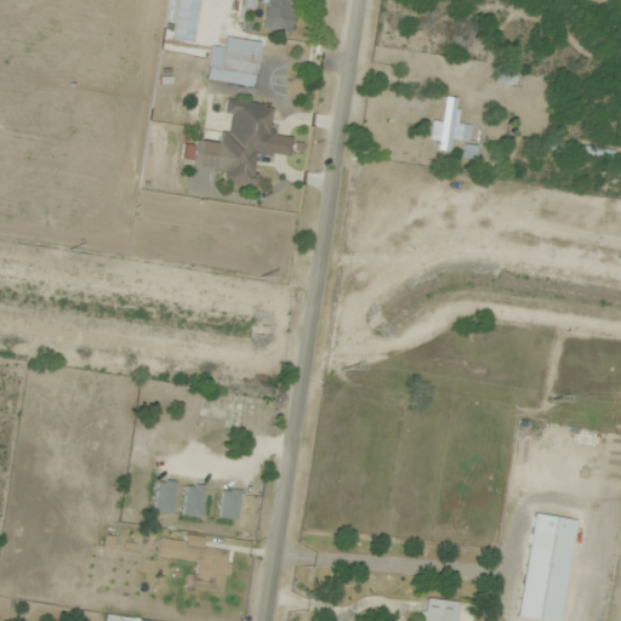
[(296,0),(266,0),(265,27),(294,29),(296,0)]
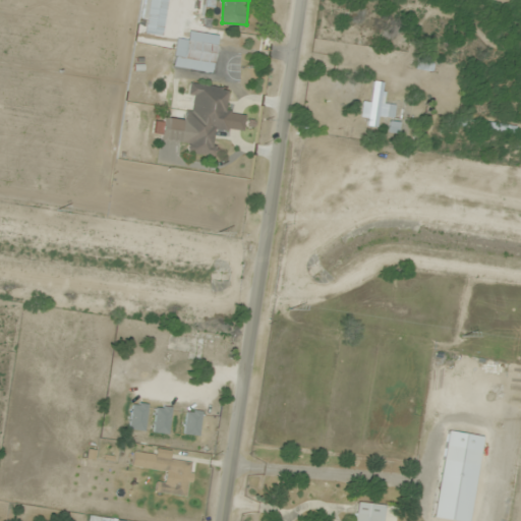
[(172,67),(213,73),(218,36),(189,33),(188,41),(176,39),(172,67)]
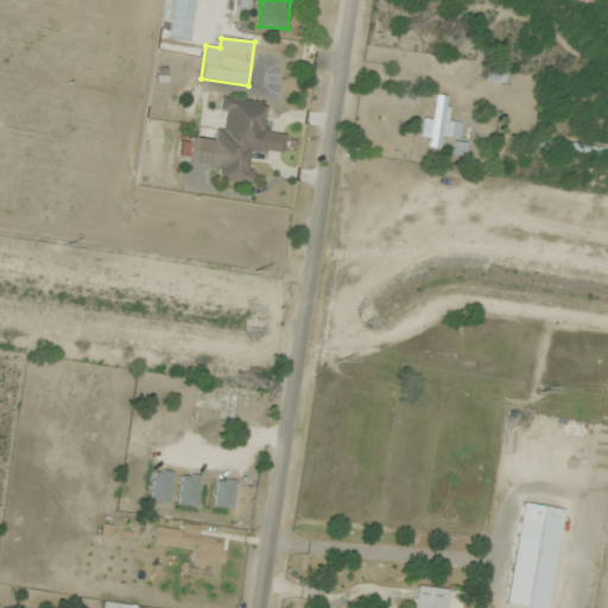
[(506,68),(487,67),(486,82),(506,83),(506,68)]
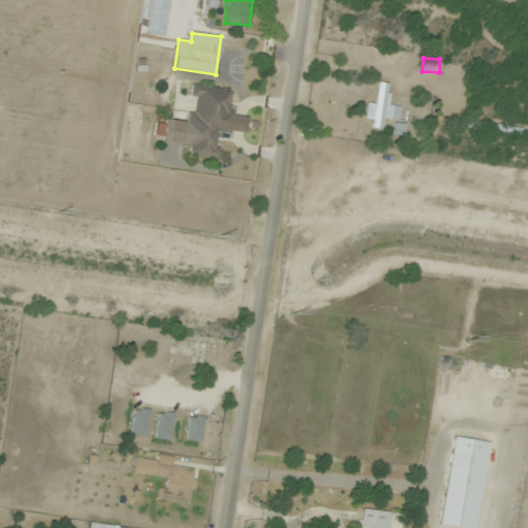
[(376,103),(369,103),(367,128),(382,129),(383,119),(404,120),(405,107),(388,106),(390,84),(377,83),(376,103)]
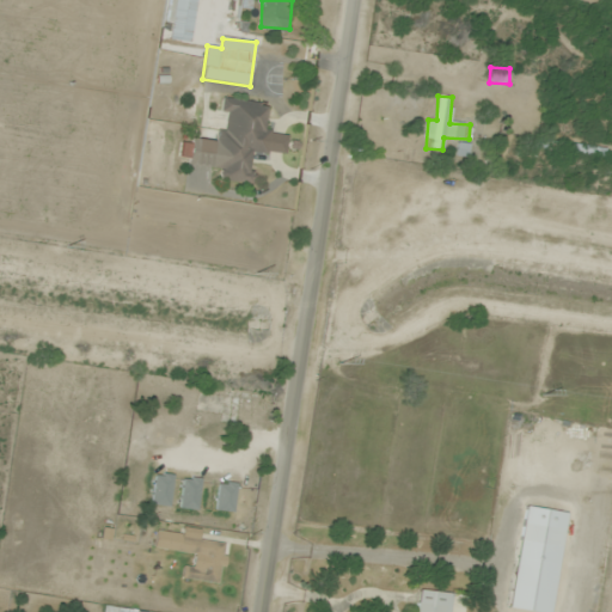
[(267,103),(221,99),(218,145),(199,144),(197,167),(221,169),(221,182),(249,184),(251,153),(270,154),(271,130),(265,130),(267,103)]
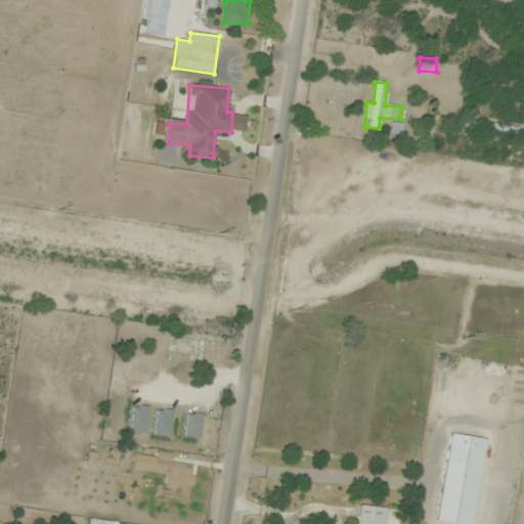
[(400,125),(393,125),(392,133),(399,134),(400,125)]
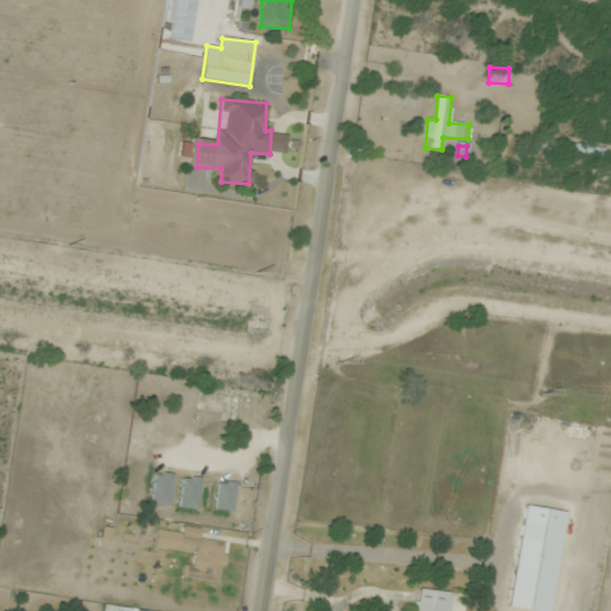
[(174,475),(155,473),(150,504),(170,506),(174,475)]
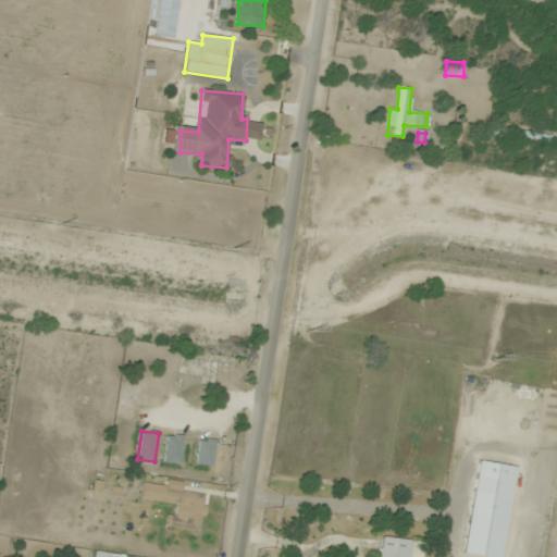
[(181,465),(184,435),(166,434),(163,462),(181,465)]
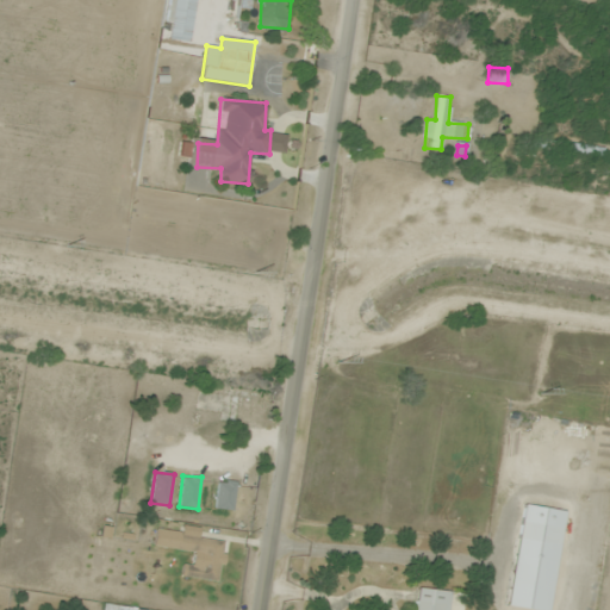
[(217,509),(235,509),(235,481),(217,481),(217,509)]
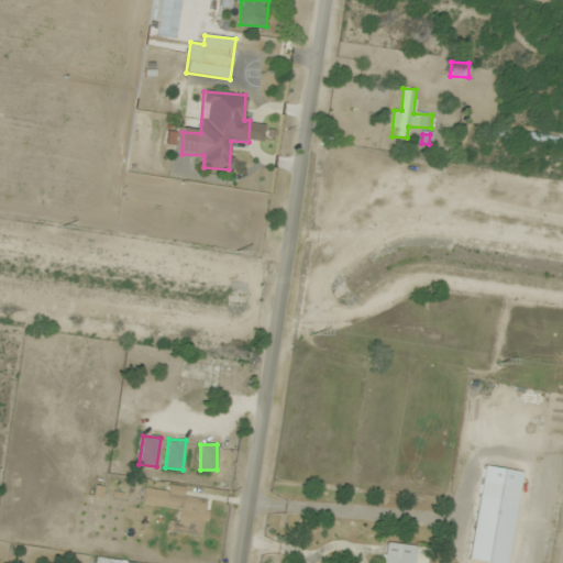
[(508,562),(521,472),(483,466),(470,561),(487,562),(508,562)]
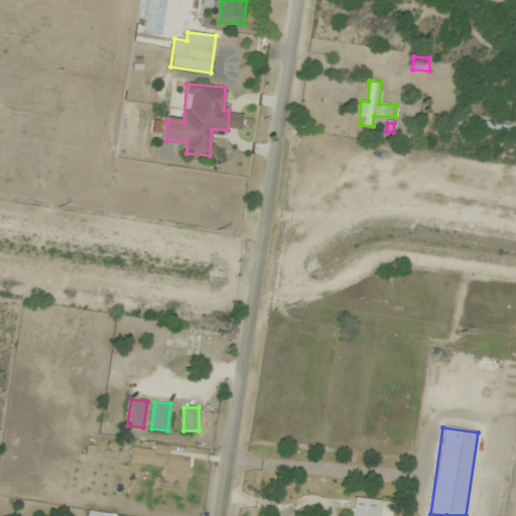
[(156,489),(187,493),(191,458),(151,453),(149,466),(168,468),(167,480),(157,479),(156,489)]
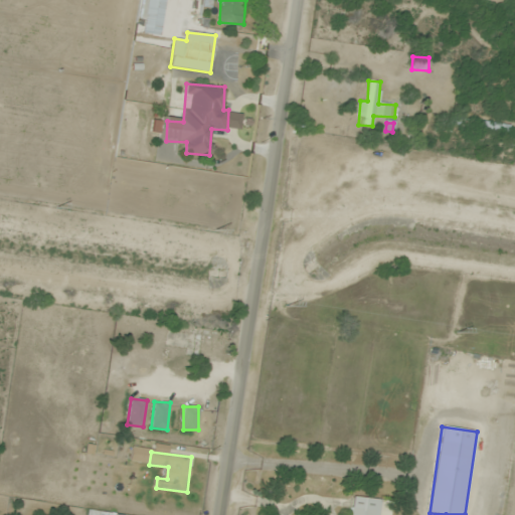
[(377,514),(380,501),(353,497),(350,514),(377,514)]
